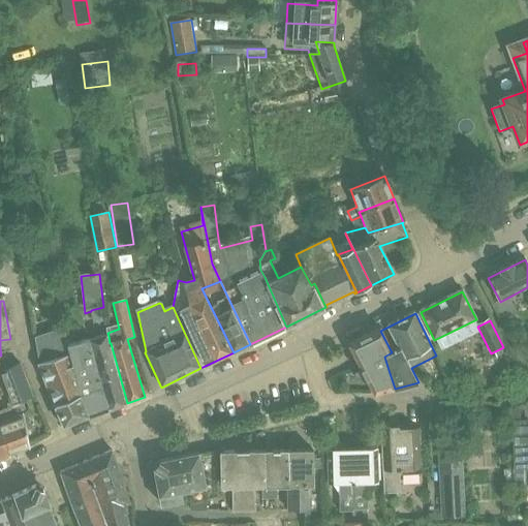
[(35,339),(38,358),(40,365),(71,354),(76,377),(81,397),(80,397),(87,418),(93,415),(106,410),(88,354),(87,351),(88,346),(86,342),(69,347),(63,330),(35,339)]
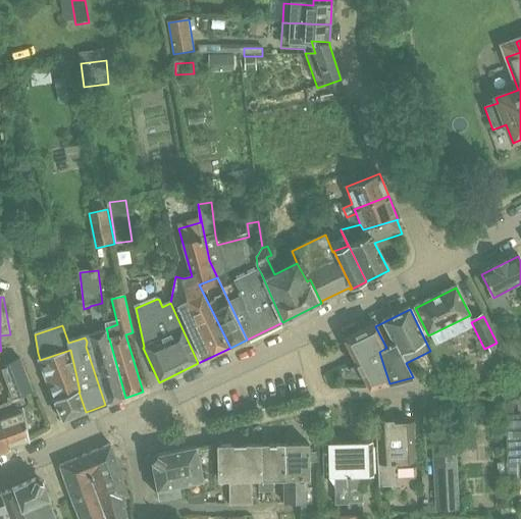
[(386,348),(375,326),(346,341),(370,388),(386,383),(389,383),(384,368),(379,352),(386,348)]
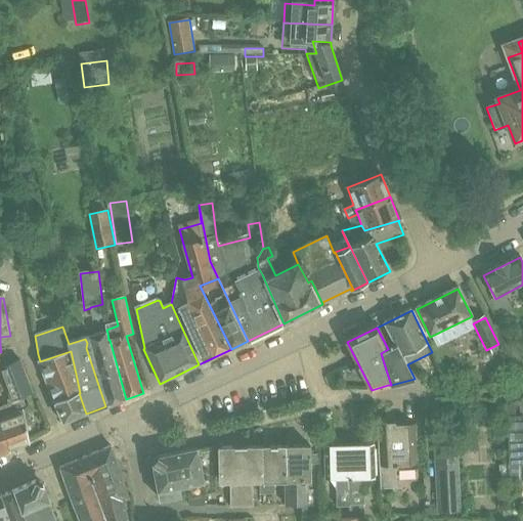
[(107,333),(85,339),(87,343),(86,348),(87,351),(105,406),(126,399),(110,340),(109,340),(107,333)]
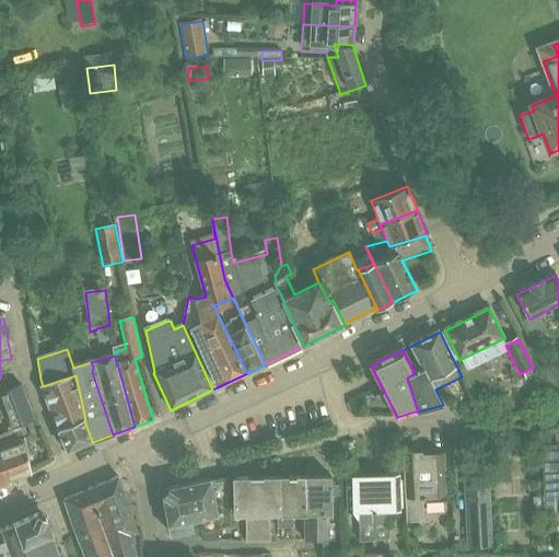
[(557,356),(548,359),(551,367),(558,363),(558,359),(557,356)]
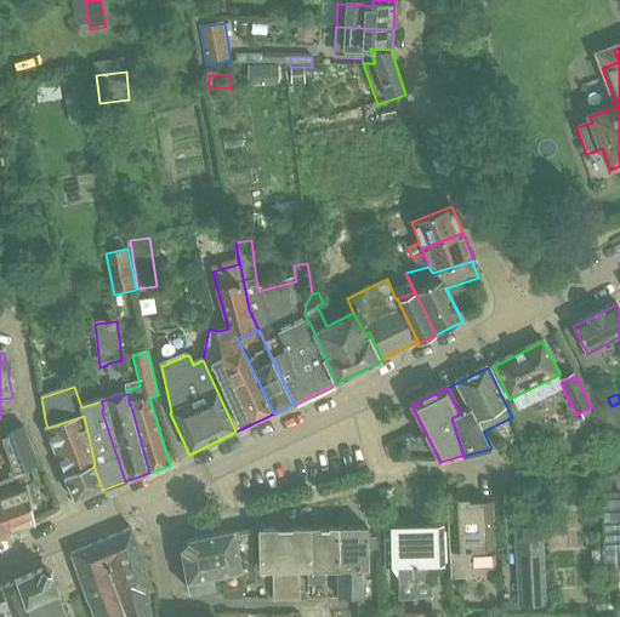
[(84,416),(47,428),(57,455),(90,443),(84,416)]
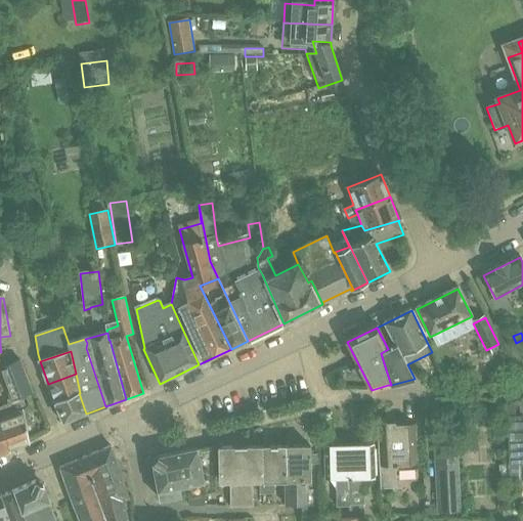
[(0,367),(0,372),(11,403),(34,394),(22,361),(9,364),(0,367)]
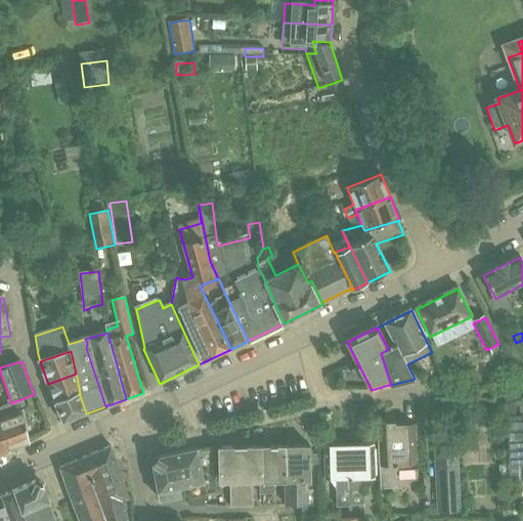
[(76,374),(48,384),(55,402),(79,393),(80,393),(76,374)]
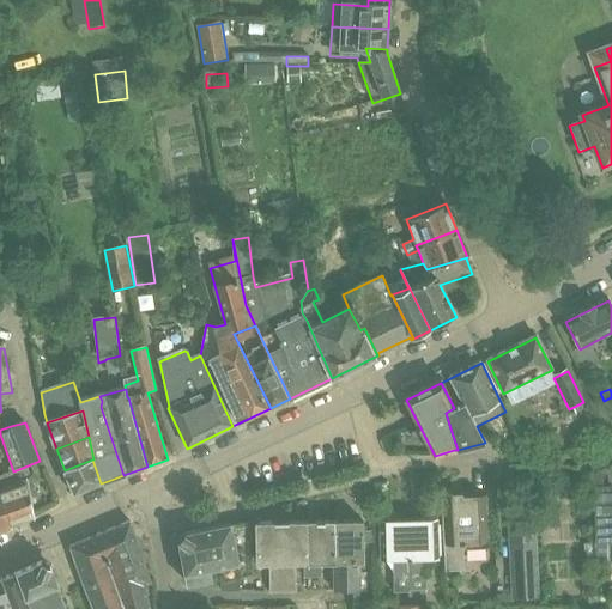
[(92,460),(65,470),(74,495),(101,483),(92,460)]
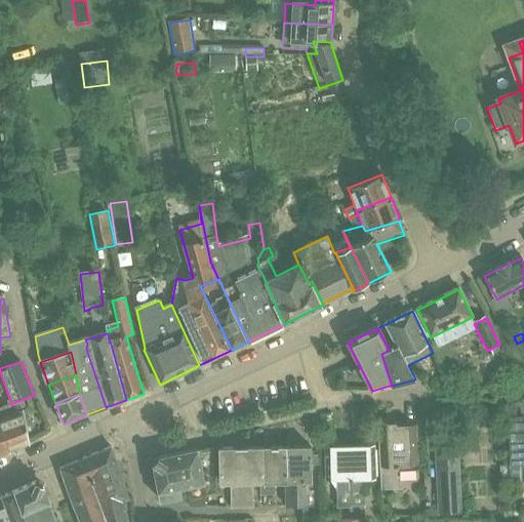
[(0,409),(0,424),(10,451),(31,444),(27,429),(33,427),(27,410),(14,415),(10,405),(0,409)]
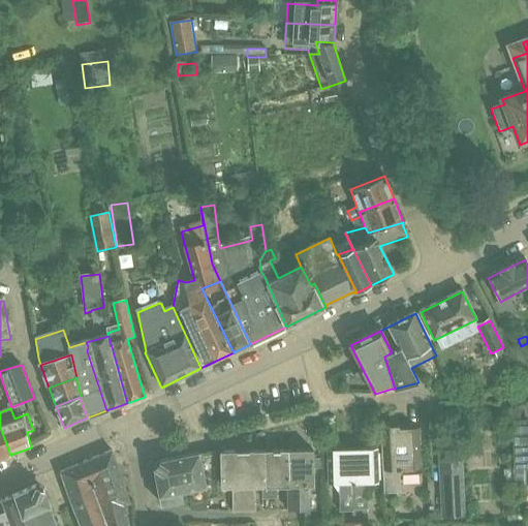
[(527,420),(513,421),(514,470),(527,469),(527,420)]
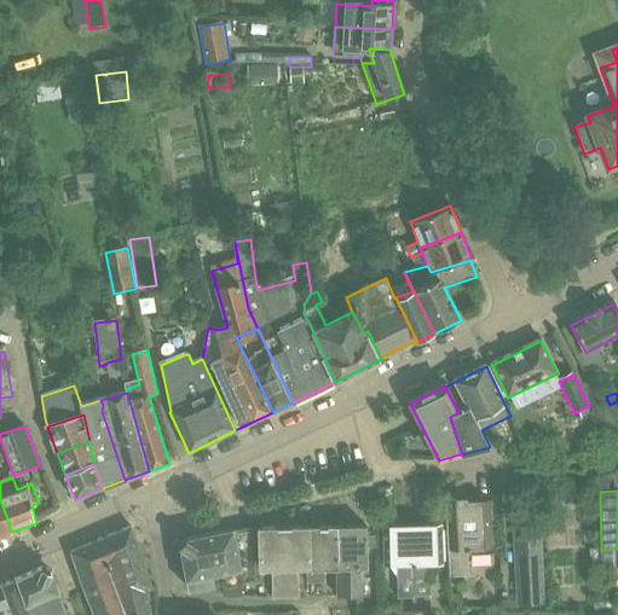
[(0,535),(12,532),(0,499),(0,535)]
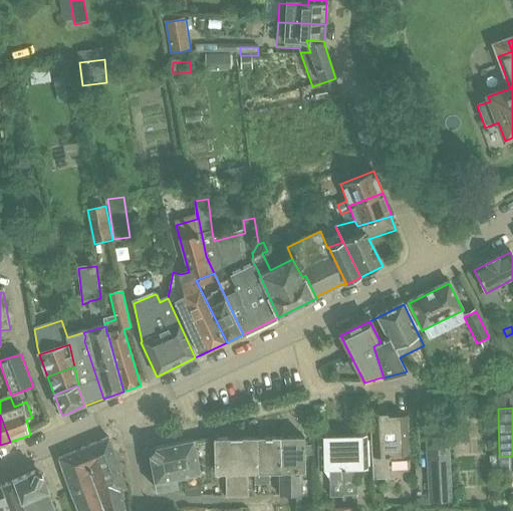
[(371,417),(372,448),(373,480),(390,480),(389,462),(410,462),(409,419),(388,419),(388,417),(371,417)]
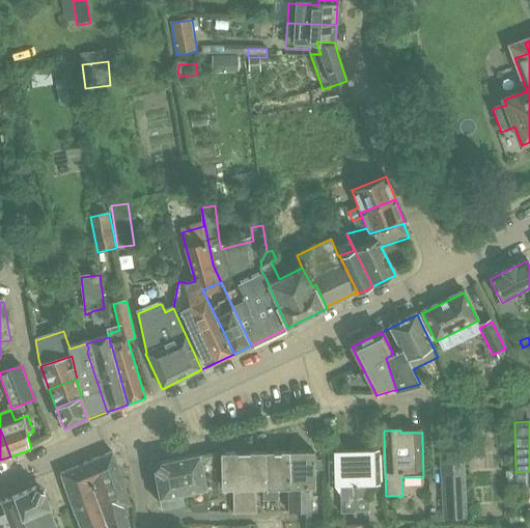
[(464,443),(440,444),(444,521),(469,519),(464,443)]
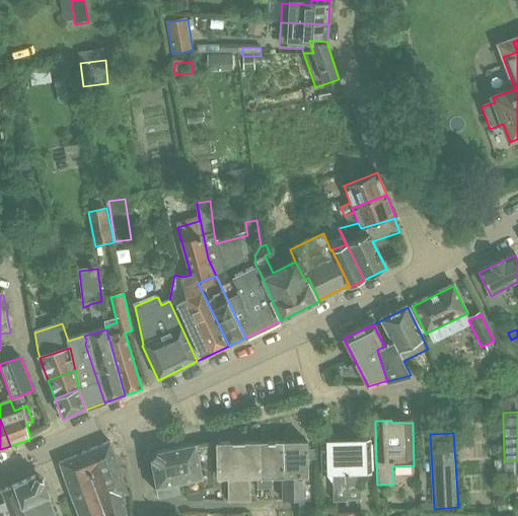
[(370,441),(345,442),(347,500),(361,499),(361,476),(371,475),(371,473),(370,441)]
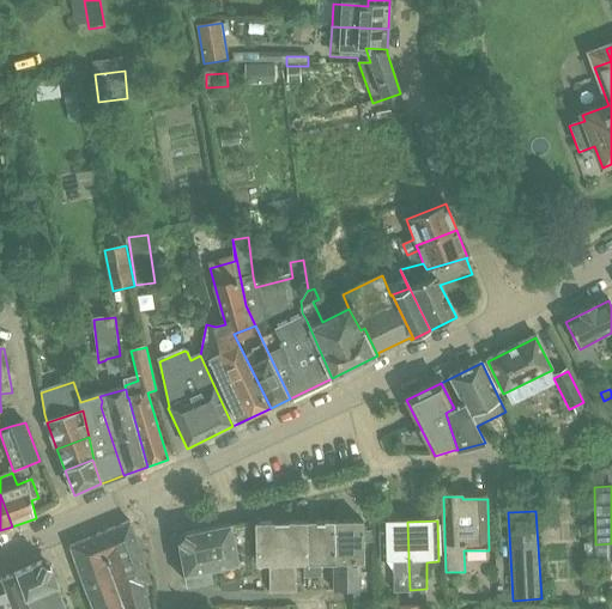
[(180,536),(188,583),(188,584),(208,580),(207,570),(218,568),(220,580),(237,579),(253,577),(253,560),(252,522),(180,536)]
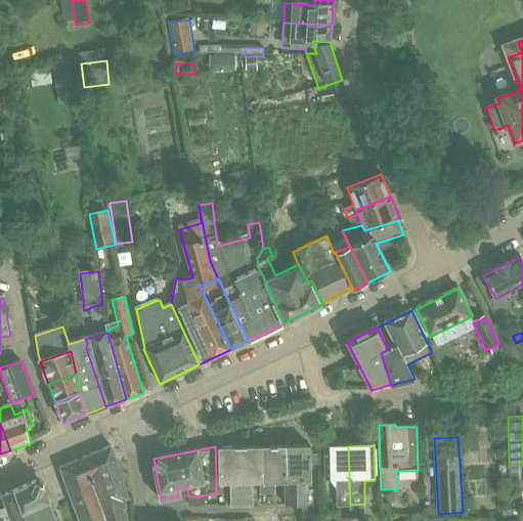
[(327,479),(337,479),(337,505),(350,505),(348,446),(325,447),(327,479)]
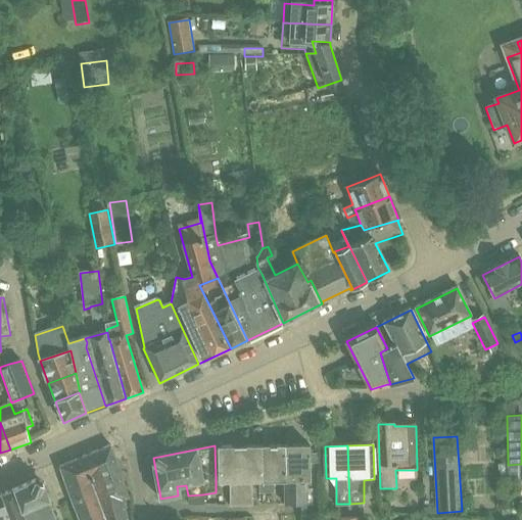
[(284,446),(261,447),(265,494),(275,494),(275,480),(285,480),(284,446)]
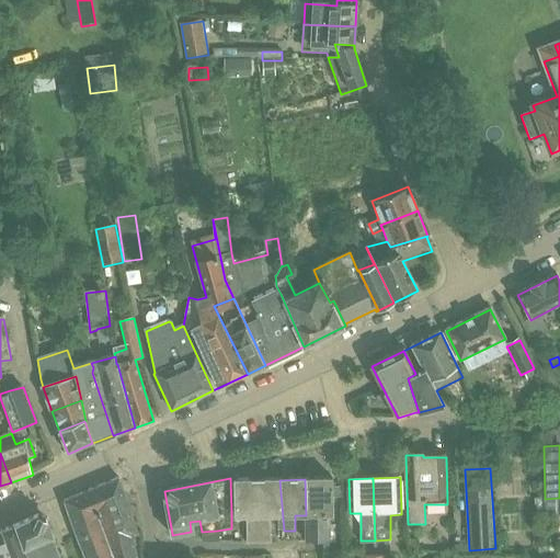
[(333,479),(305,479),(306,515),(306,531),(329,531),(329,514),(334,514),(333,479)]
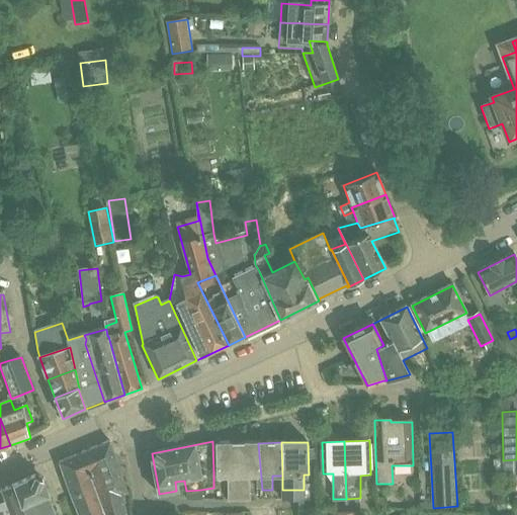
[(126,514),(119,496),(127,493),(110,443),(60,463),(79,514),(126,514)]
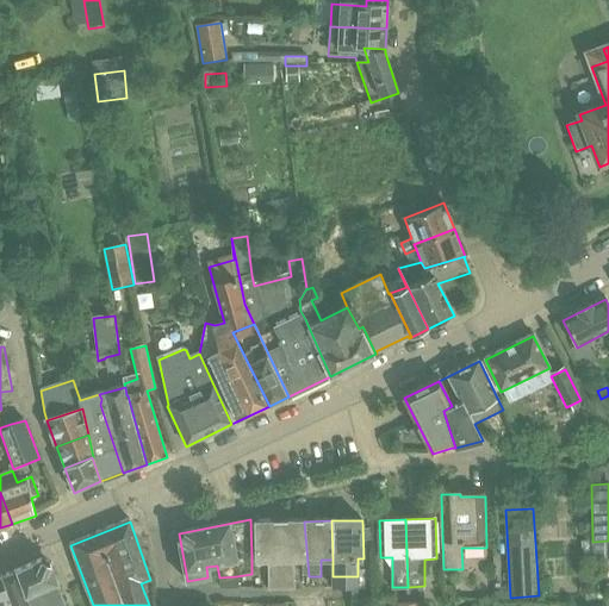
[(255,523),(256,561),(268,561),(269,591),(285,591),(279,522),(255,523)]
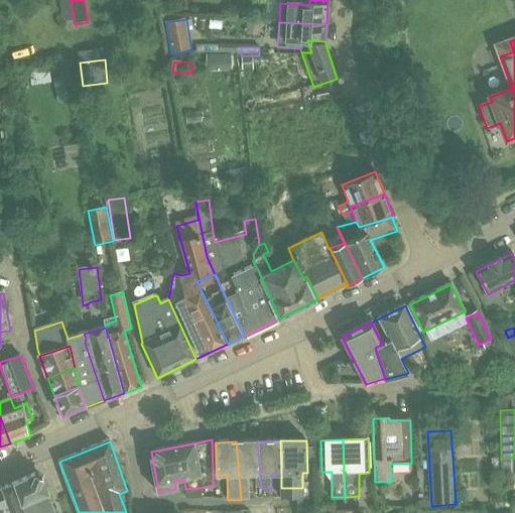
[(257,441),(236,441),(241,500),(250,500),(249,475),(256,475),(256,488),(261,488),(257,441)]
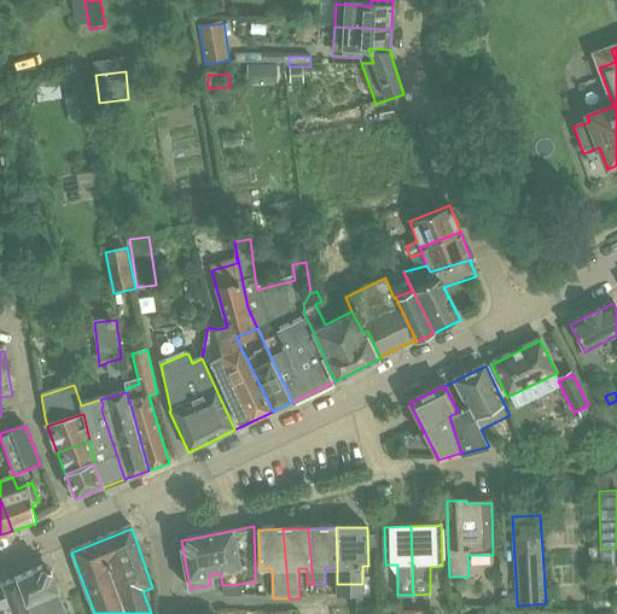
[(367,537),(367,549),(377,549),(377,536),(367,537)]
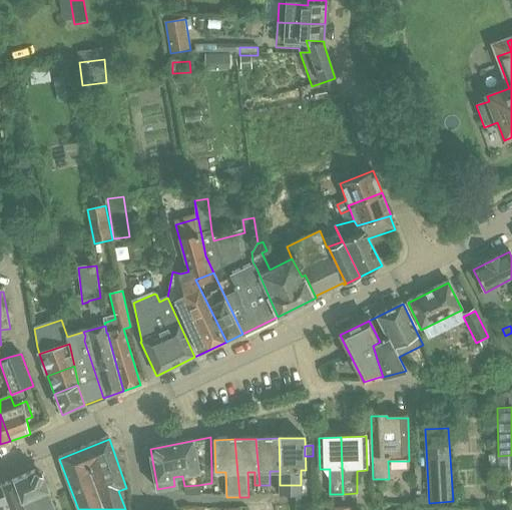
[(511,455),(498,456),(490,456),(490,475),(511,474),(511,455)]
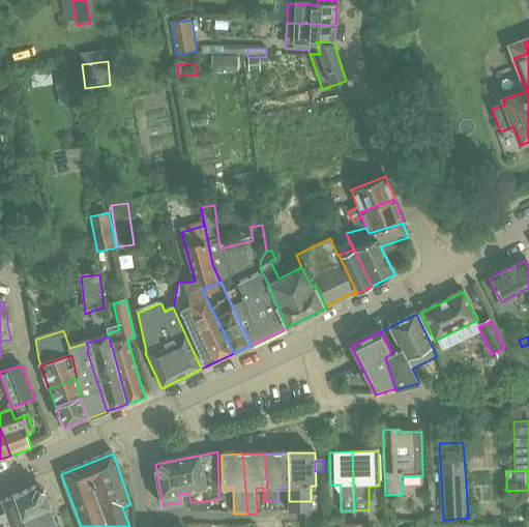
[(36,489),(16,497),(26,526),(56,526),(43,492),(36,489)]
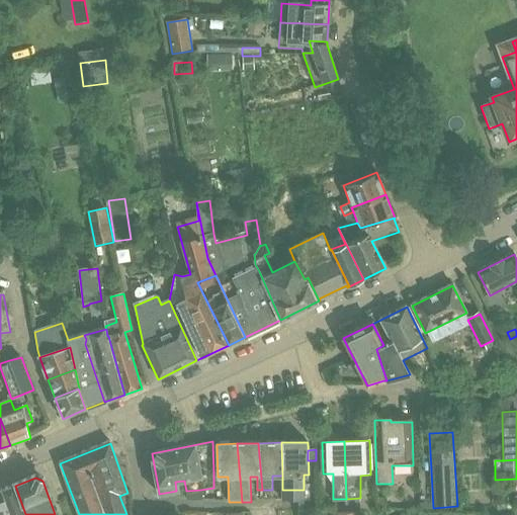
[(25,514),(15,486),(0,492),(0,503),(4,514),(25,514)]
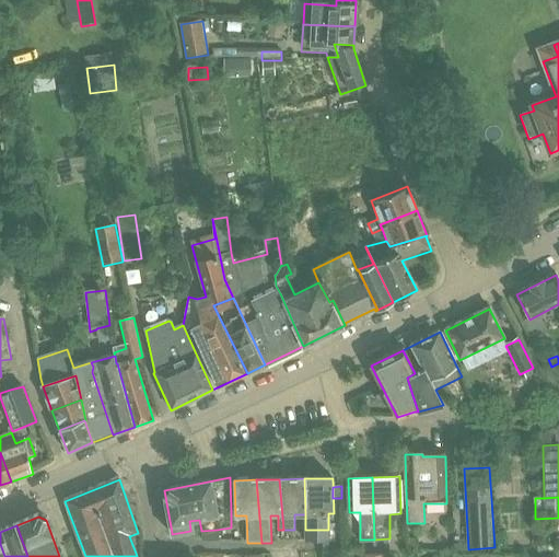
[(217,530),(201,531),(204,542),(218,543),(217,530)]
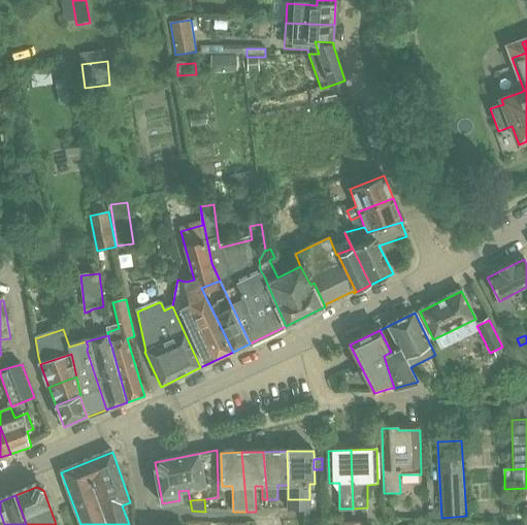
[(309,510),(309,499),(288,499),(289,510),(309,510)]
